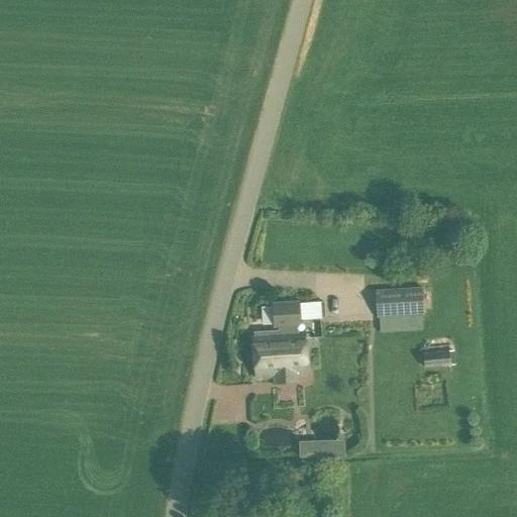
[(377,317),(423,315),(422,288),(375,291),(377,317)]
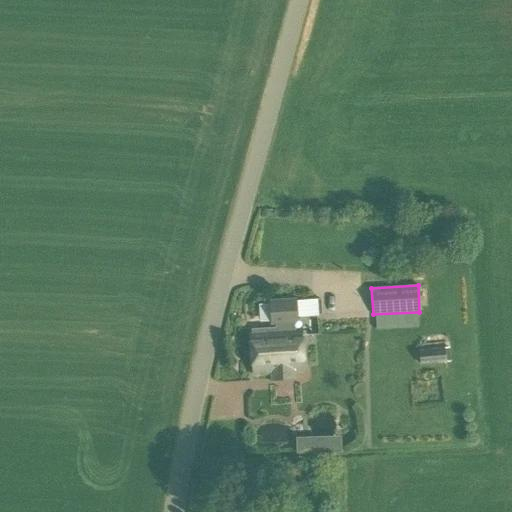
[(268,325),(289,324),(287,302),(267,303),(268,325)]
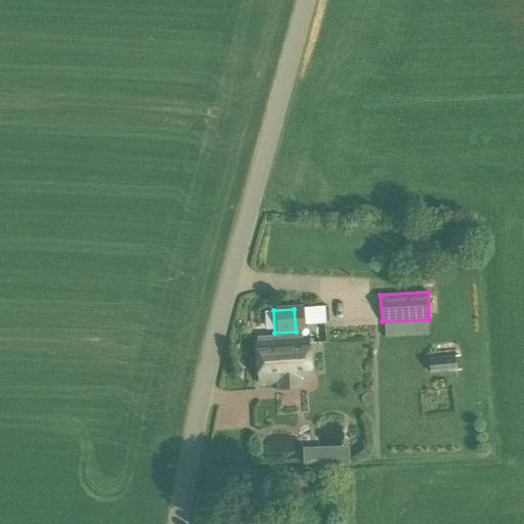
[(258,360),(310,357),(309,335),(256,338),(258,360)]
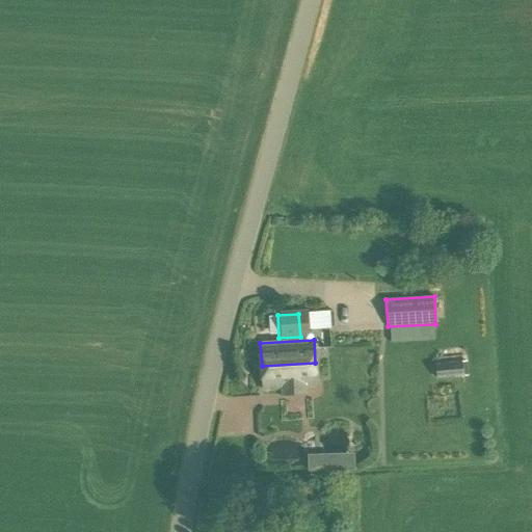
[(448,362),(447,356),(435,356),(435,363),(436,378),(463,377),(462,361),(448,362)]
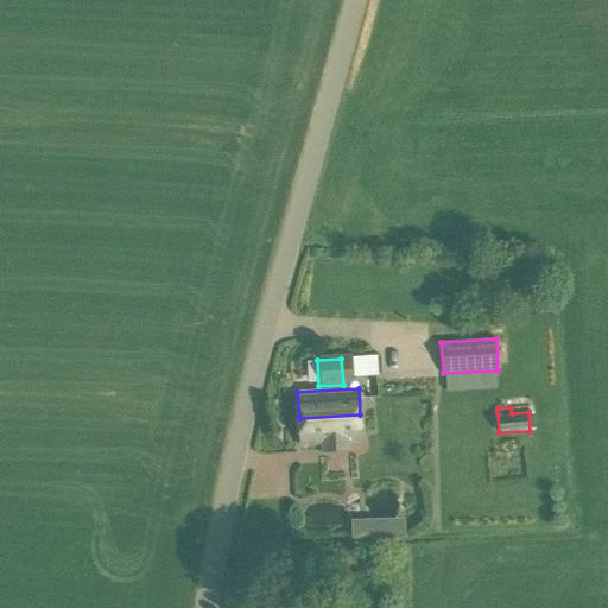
[(360,415),(299,418),(301,444),(324,443),(324,450),(350,449),(350,441),(361,441),(360,415)]
